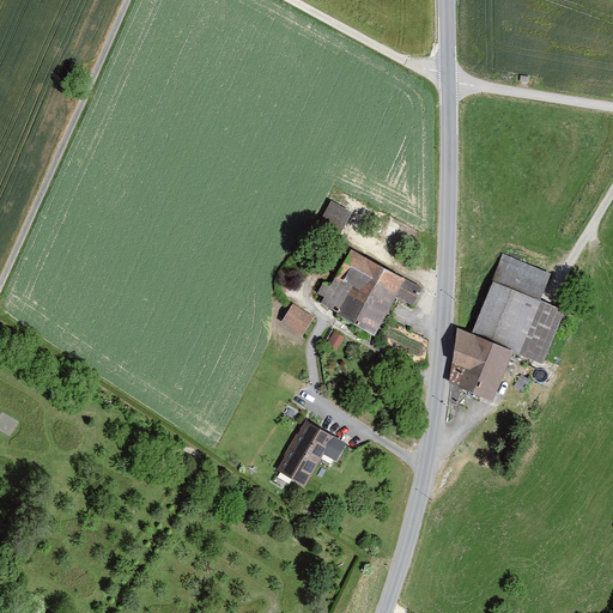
[(352,212),(332,201),(316,229),(338,241),(352,212)]
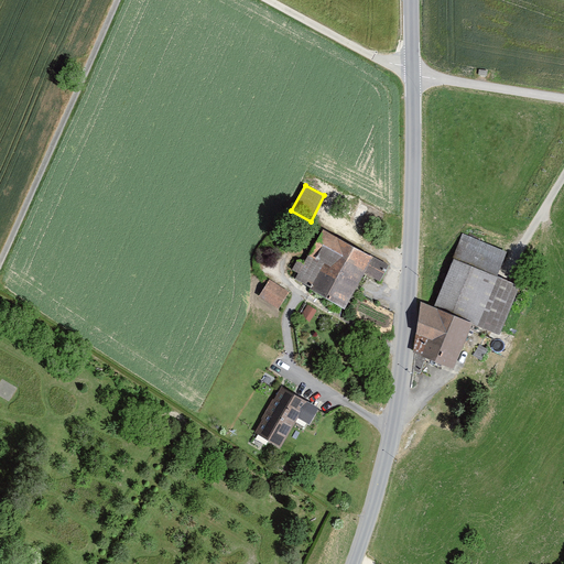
[(390,266),(323,228),(304,263),(297,260),(293,270),(299,273),(295,279),(345,310),(365,272),(381,281),(390,266)]
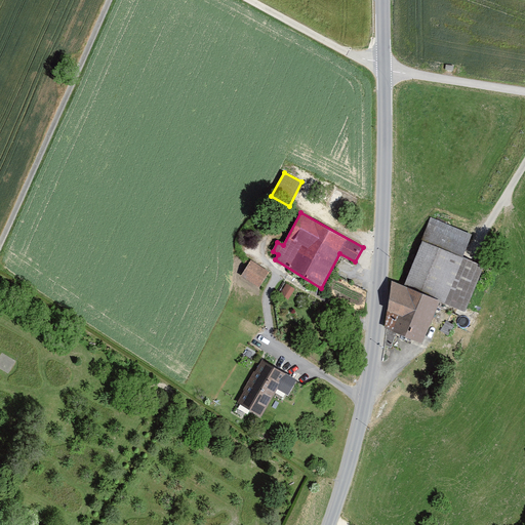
[(473,235),(431,217),(404,284),(393,280),(385,328),(422,344),(440,301),(466,312),(484,266),(462,256),(473,235)]
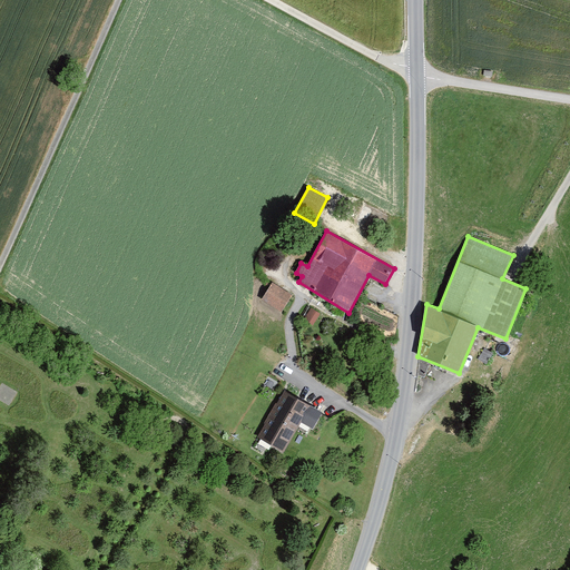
[(293,295),(272,283),(261,301),(282,313),(293,295)]
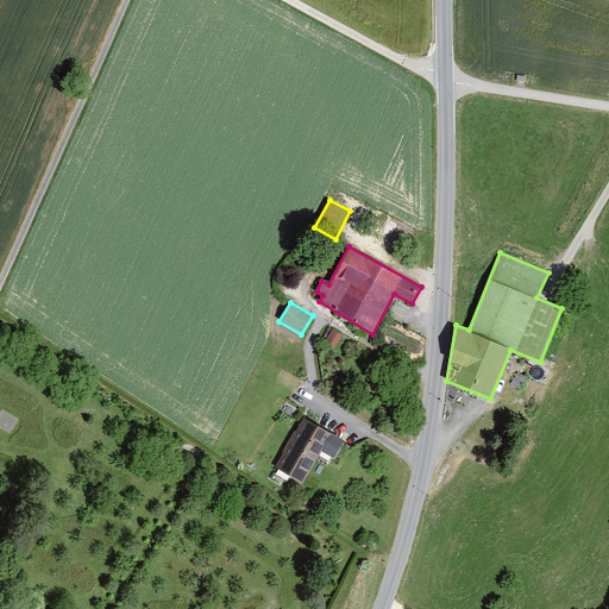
[(344,336),(333,330),(325,343),(336,347),(344,336)]
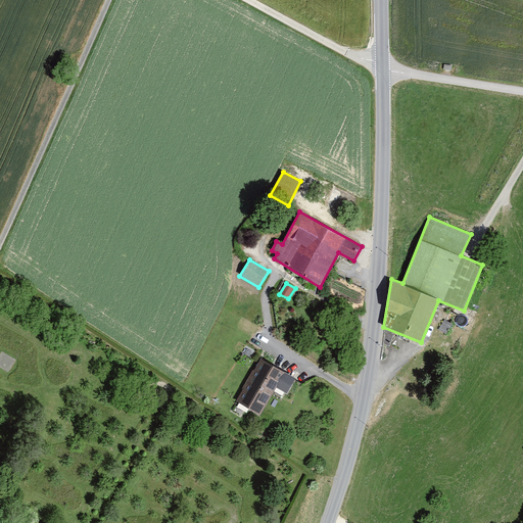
[(296,378),(262,359),(237,401),(262,415),(277,387),(288,393),(296,378)]
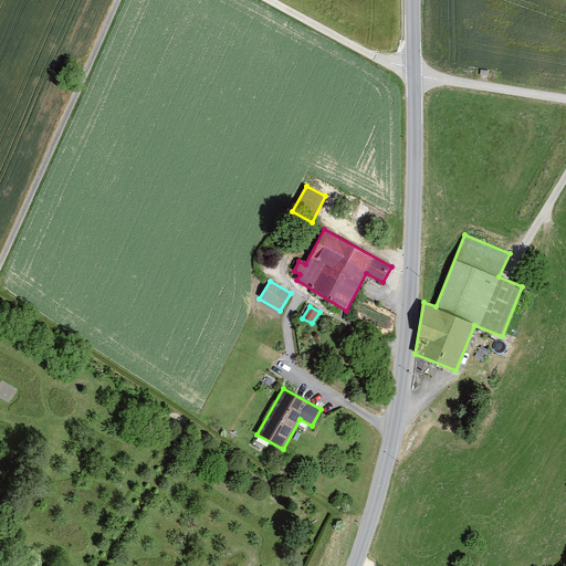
All buildings are outlined.
